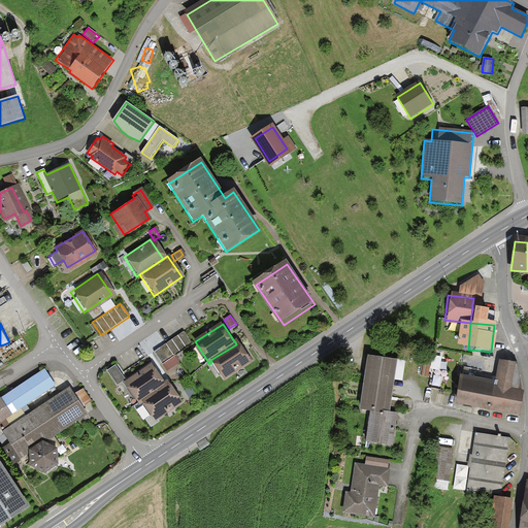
[(180,362),(175,356),(192,344),(184,332),(154,352),(167,371),(180,362)]
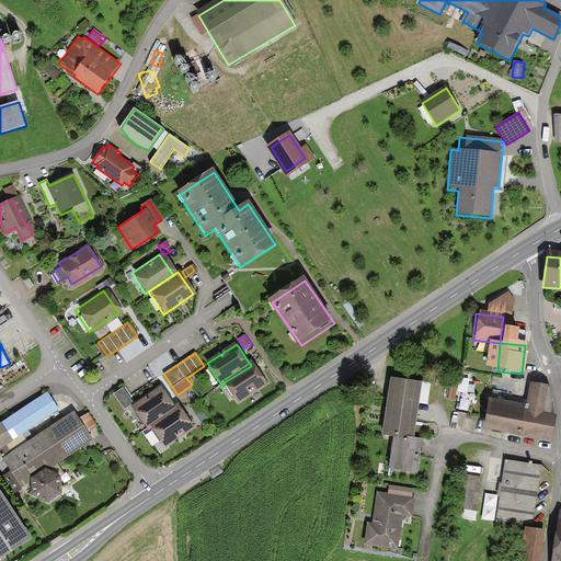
[(238,403),(266,385),(252,362),(250,364),(251,366),(224,382),(225,385),(238,403)]
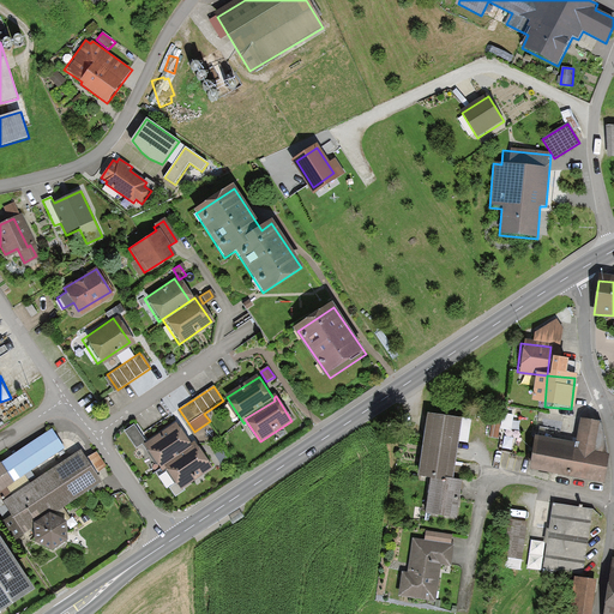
[(425,512),(452,516),(457,482),(445,481),(453,421),(423,416),(415,474),(429,476),(425,512)]
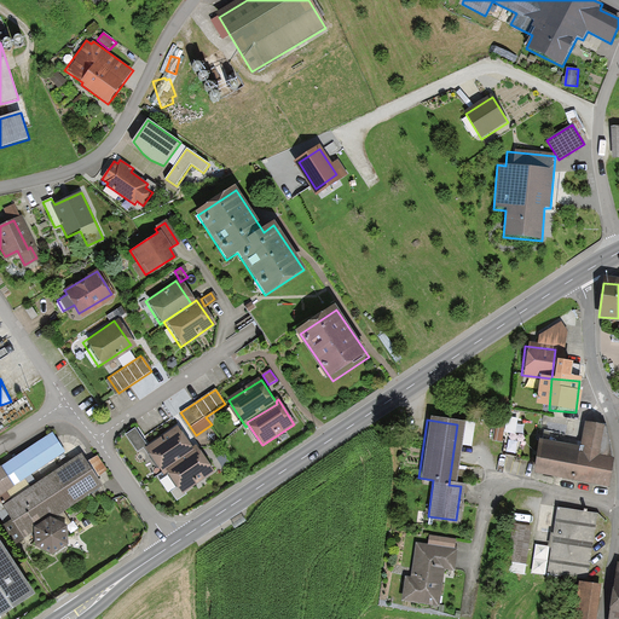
[(530,470),(607,484),(612,453),(607,429),(583,426),(578,447),(534,441),(530,470)]
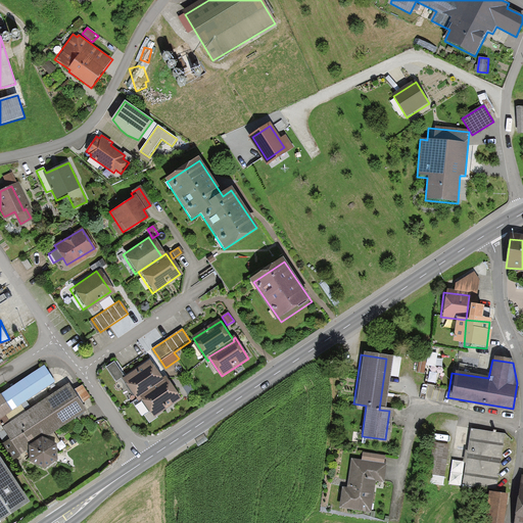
[(114,362),(106,369),(115,382),(125,376),(114,362)]
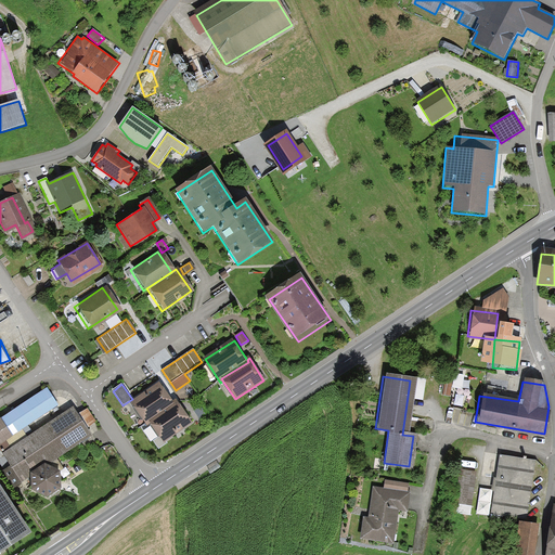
[(160,384),(130,403),(146,427),(151,424),(150,422),(175,404),(173,402),(160,384)]
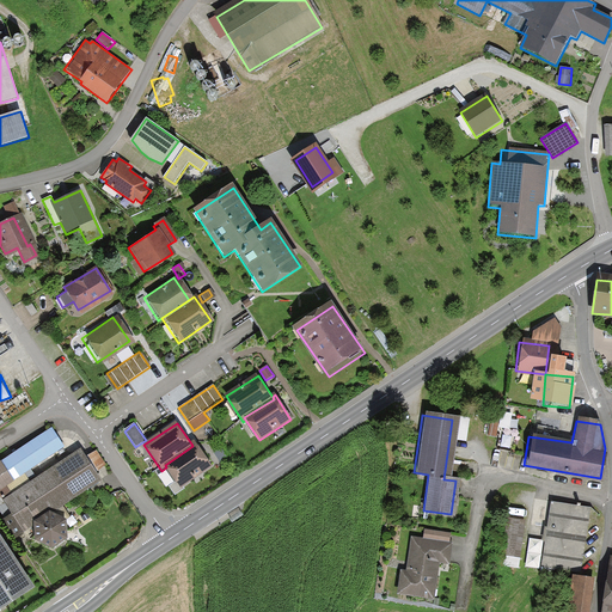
[(103,483),(81,448),(13,494),(8,485),(65,448),(53,429),(0,463),(0,518),(16,542),(34,528),(36,544),(51,551),(67,540),(66,522),(54,515),(103,483)]
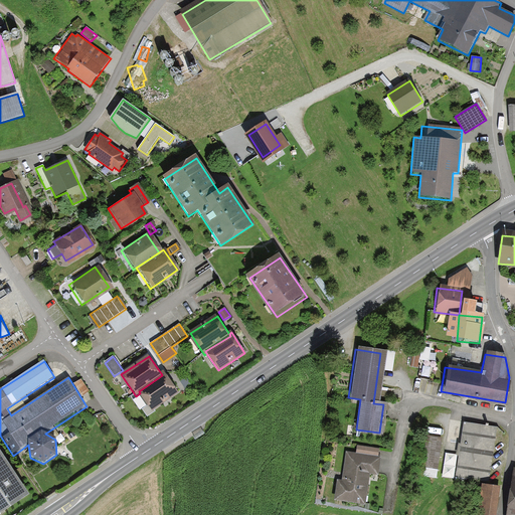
[(151,411),(179,393),(164,371),(161,373),(162,375),(139,391),(140,393),(151,411)]
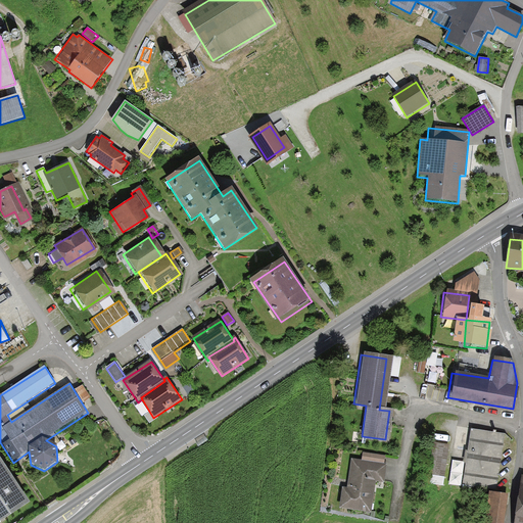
[(503,433),(467,429),(464,458),(500,462),(503,433)]
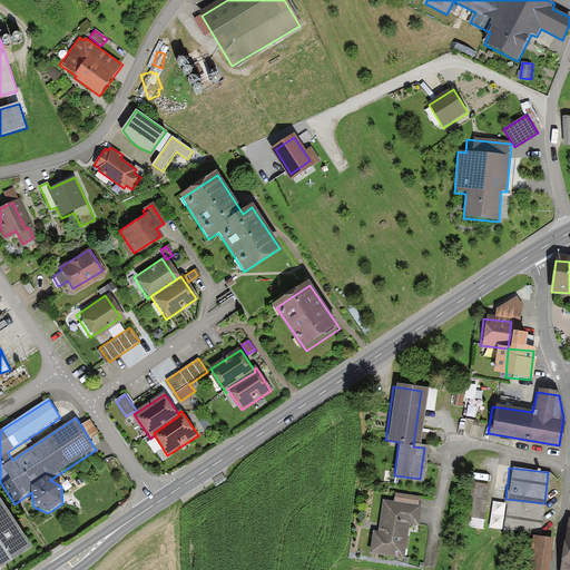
[(465,518),(481,520),(487,484),(471,482),(465,518)]
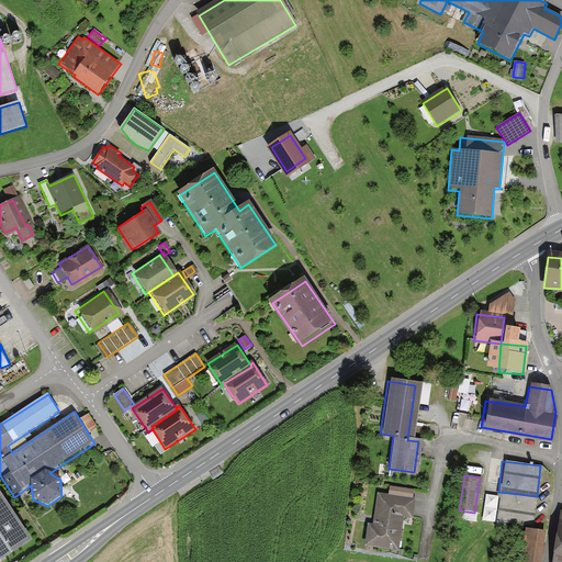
[(388,496),(375,495),(371,526),(366,526),(364,542),(395,547),(398,515),(407,516),(411,491),(389,489),(388,496)]
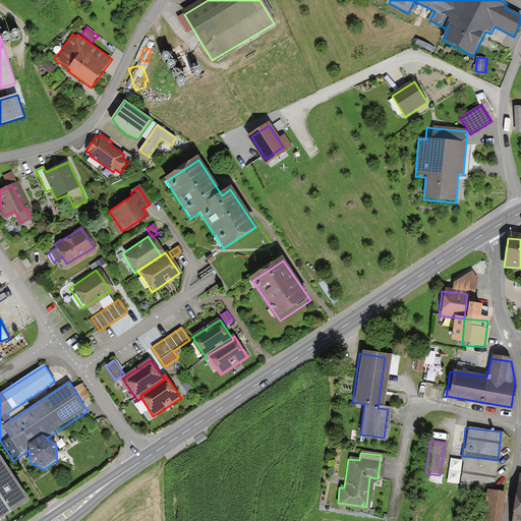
[(0,514),(23,500),(0,463),(0,514)]
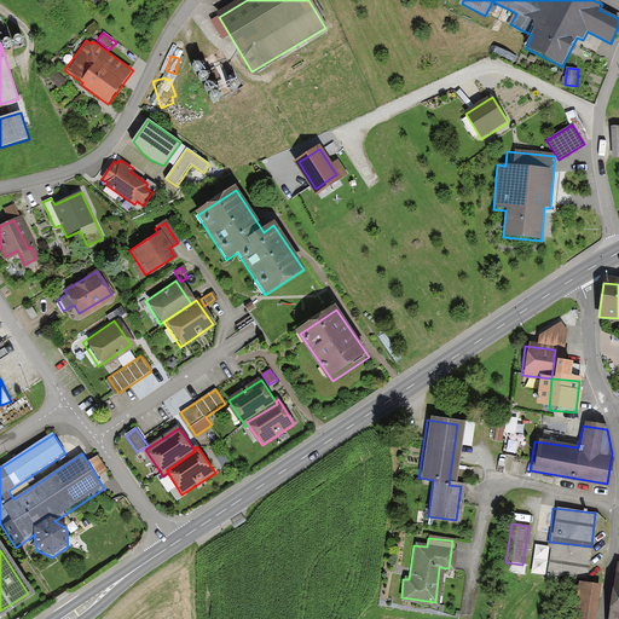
[(590,618),(595,586),(577,584),(572,618),(590,618)]
